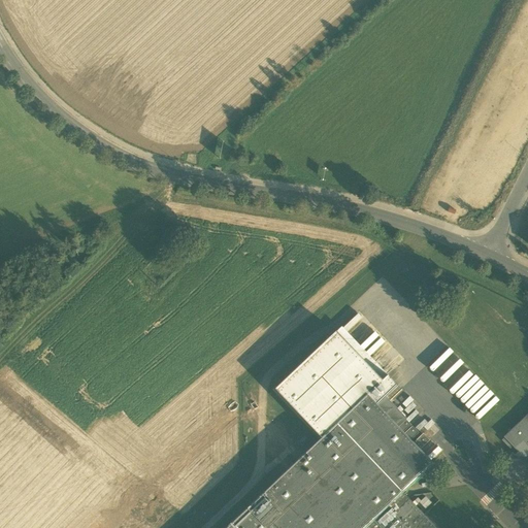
[(274,390),(321,439),(367,396),(376,406),(397,387),(388,375),(382,381),(335,332),(274,390)]
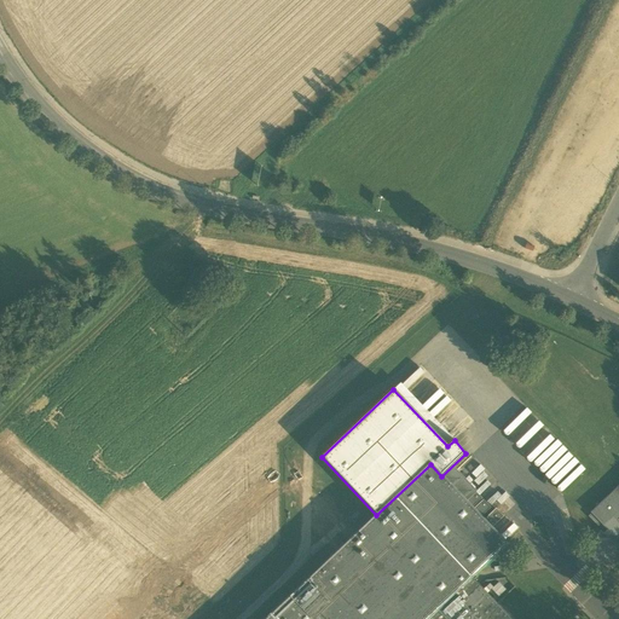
[(531,405),(508,428),(553,473),(559,468),(561,470),(567,464),(565,462),(577,451),(531,405)]
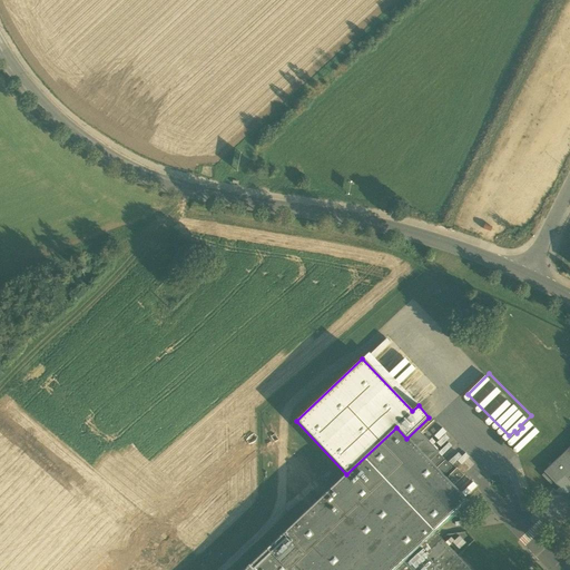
[(409,569),(401,561),(433,531),(465,500),(453,487),(445,479),(443,475),(436,469),(434,468),(428,460),(406,439),(396,428),(346,474),(245,569),(409,569)]
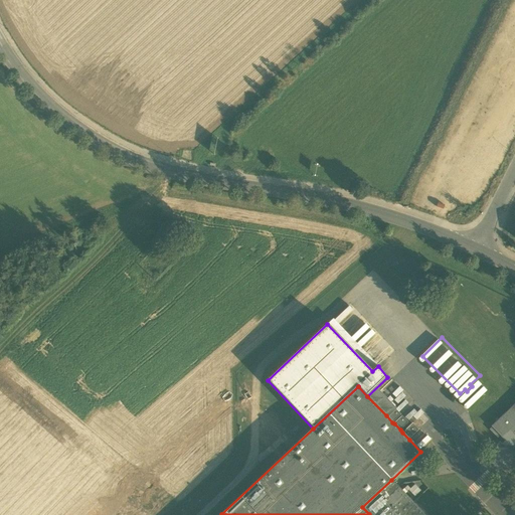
[(513,450),(514,447),(514,405),(492,427),(513,450)]
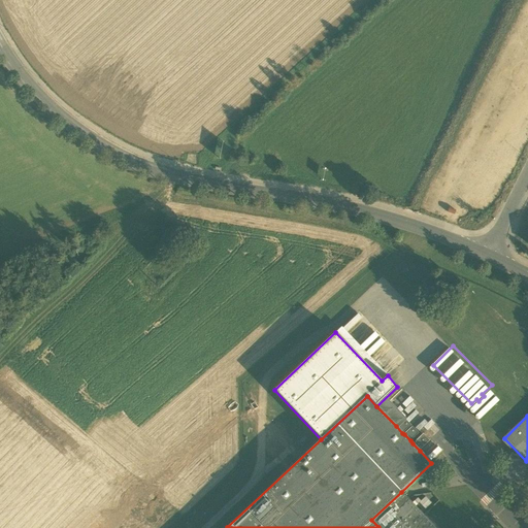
[(404,419),(396,426),(402,433),(410,425),(404,419)]
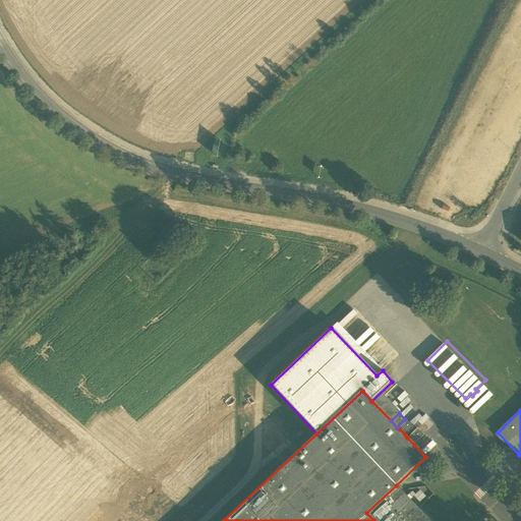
[(406,421),(399,428),(405,435),(413,427),(406,421)]
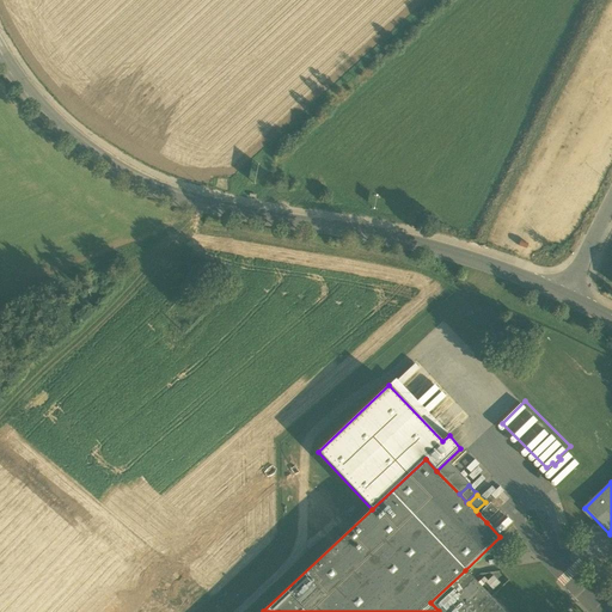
[(490,503),(478,514),(487,522),(497,510),(490,503)]
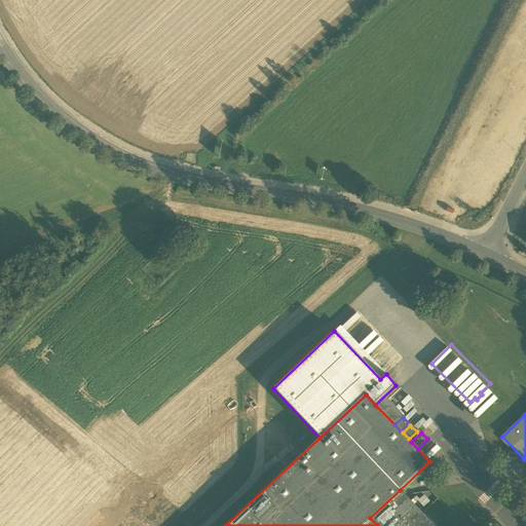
[(434,525),(400,490),(370,518),(377,525),(434,525)]
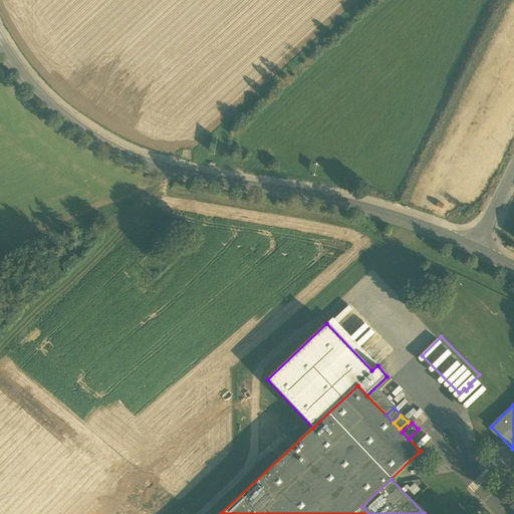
[(414,495),(421,490),(416,483),(409,488),(414,495)]
